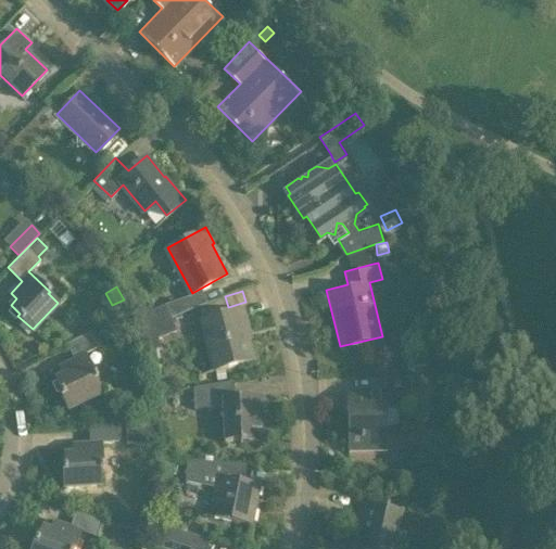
[(137,321),(140,328),(171,316),(165,301),(147,308),(142,299),(129,307),(137,321)]
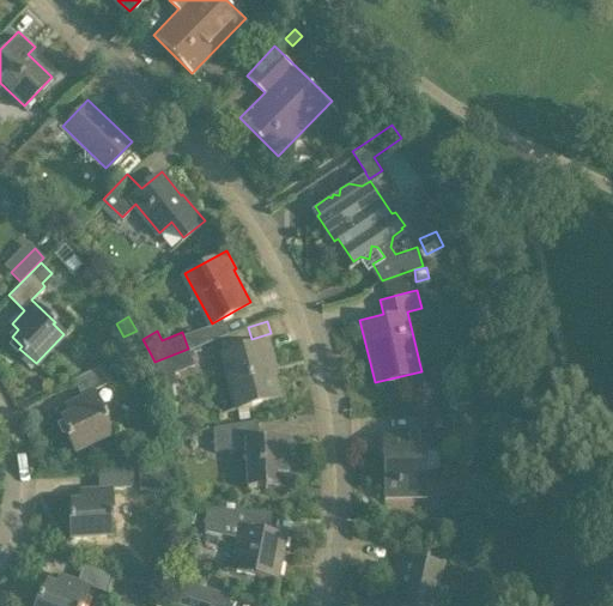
[(268,338),(223,351),(237,406),(279,394),(269,358),(273,357),(268,338)]
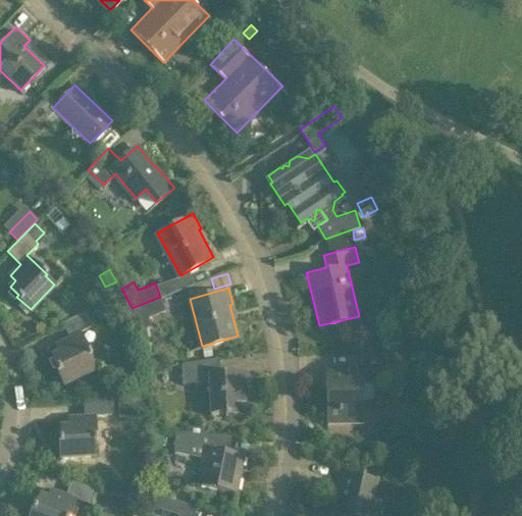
[(165,308),(160,297),(132,308),(133,312),(137,328),(151,324),(148,315),(165,308)]
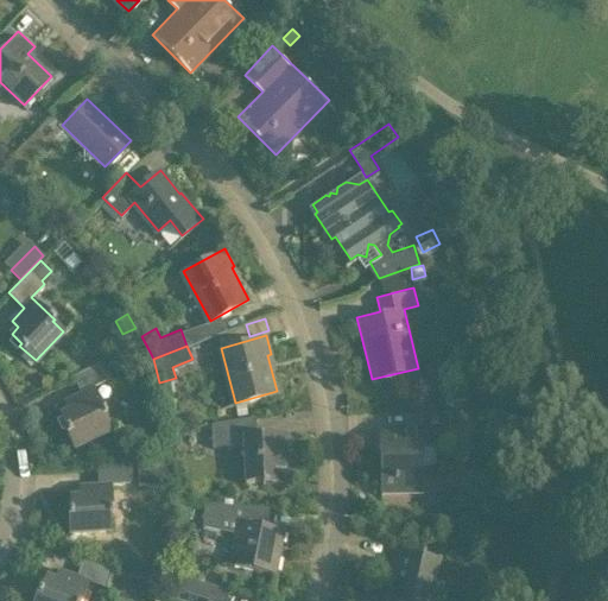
[(101,360),(73,373),(82,391),(65,399),(70,407),(62,412),(68,425),(64,426),(74,445),(111,428),(105,415),(107,413),(93,385),(109,377),(101,360)]
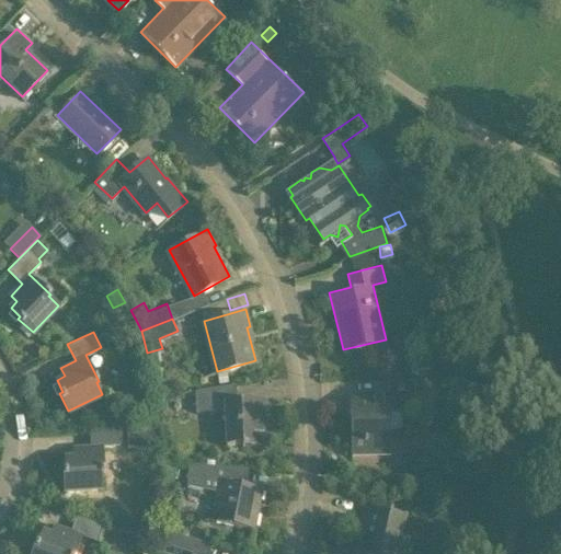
[(227,373),(218,373),(218,382),(228,381),(227,373)]
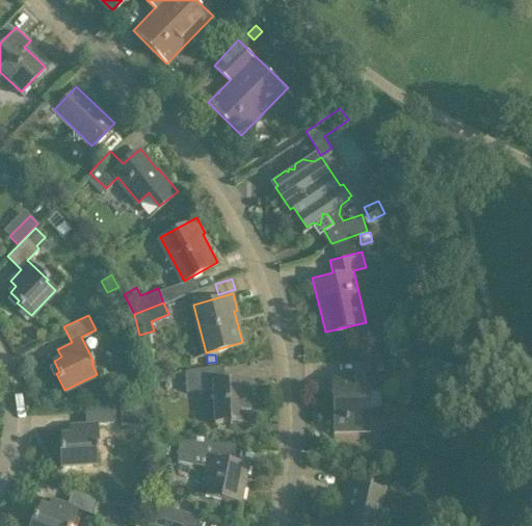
[(330,374),(331,424),(369,423),(369,387),(393,387),(392,358),(367,359),(367,373),(330,374)]
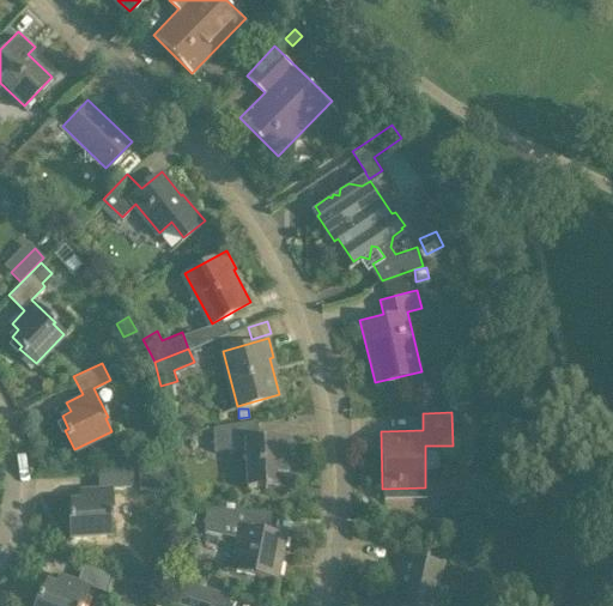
[(259,435),(258,417),(213,424),(214,447),(246,446),(248,483),(265,482),(265,485),(291,484),(289,434),(259,435)]
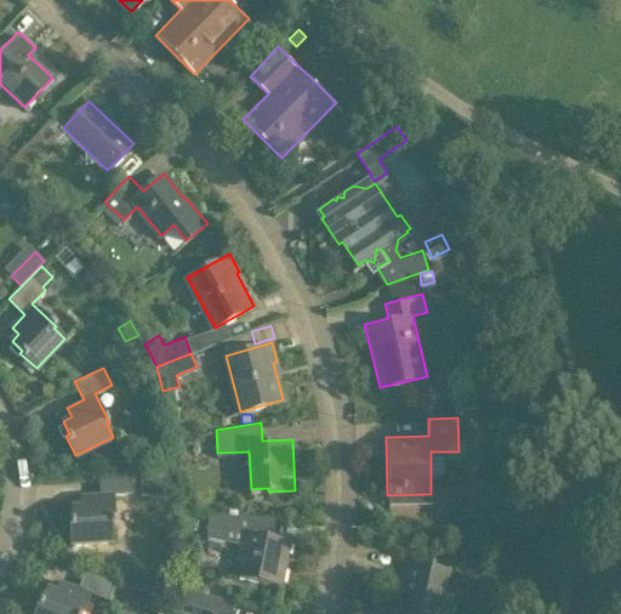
[(131,472),(101,475),(102,494),(83,495),(84,506),(73,506),(74,519),(70,519),(72,543),(113,540),(113,526),(115,526),(114,493),(132,492),(131,472)]
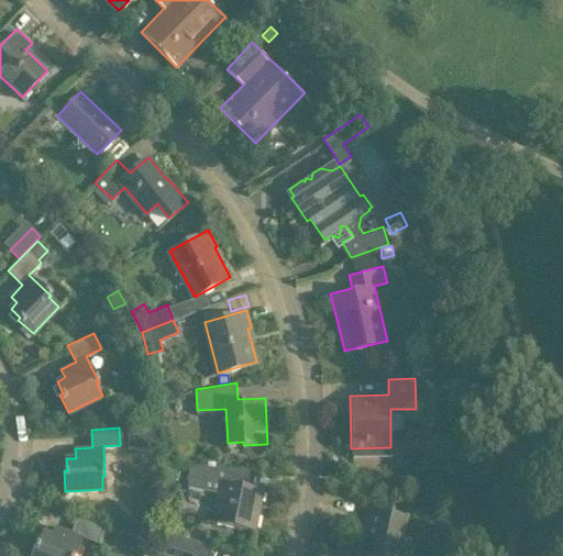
[(129,448),(155,447),(155,430),(129,431),(129,448)]
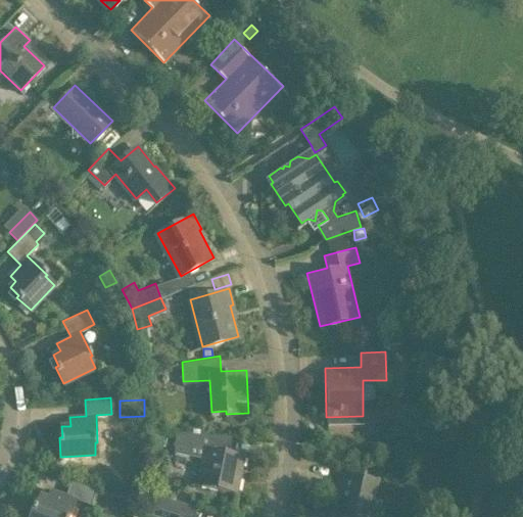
[(233,433),(196,431),(176,430),(175,450),(204,456),(198,483),(238,490),(245,453),(230,450),(233,433)]
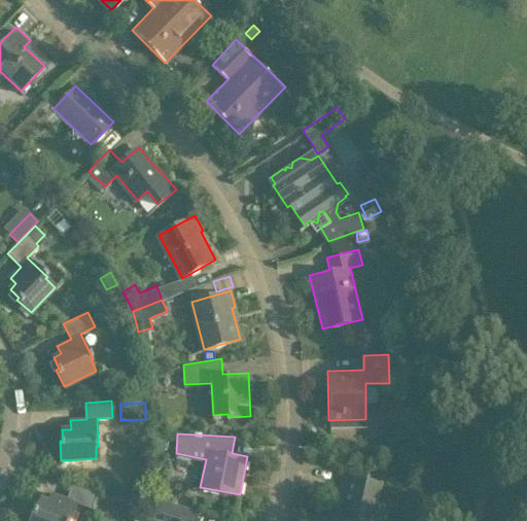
[(343,516),(341,520),(378,520),(382,504),(375,502),(379,484),(342,477),(335,514),(343,516)]
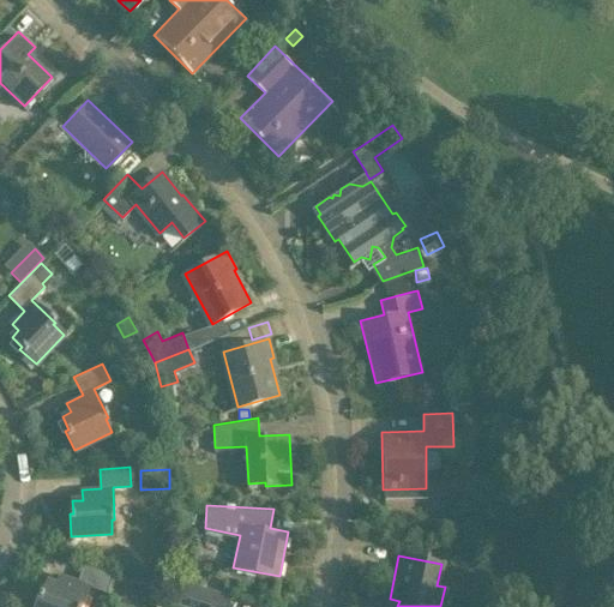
[(80,606),(90,584),(107,590),(113,574),(84,563),(77,582),(59,576),(56,584),(47,582),(42,595),(40,594),(34,606),(80,606)]
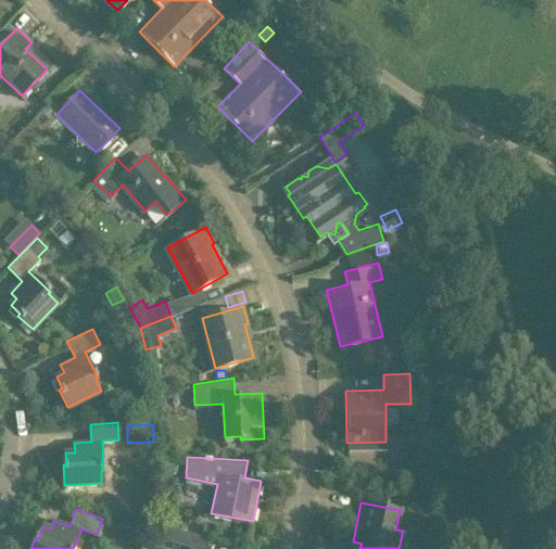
[(144,521),(131,518),(128,525),(141,530),(144,521)]
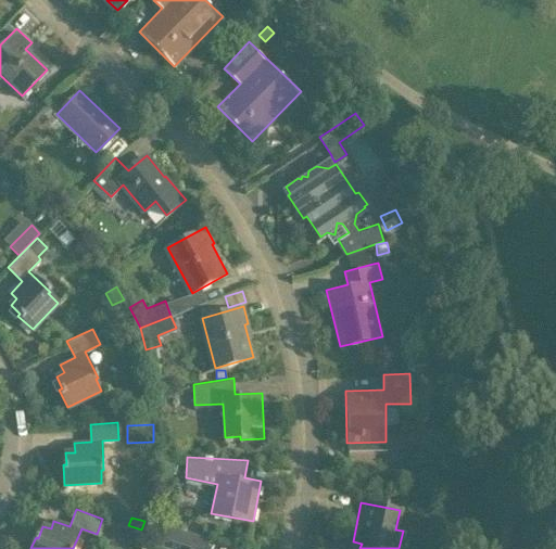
[(164,521),(151,518),(149,526),(161,531),(164,521)]
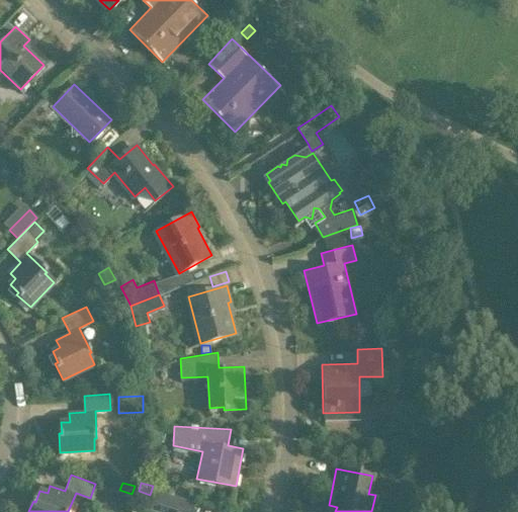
[(98,486),(93,499),(108,504),(112,491),(98,486)]
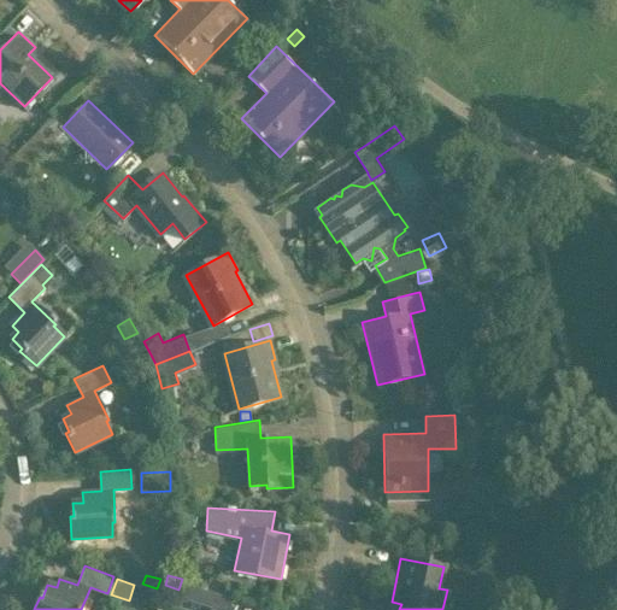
[(228,609),(235,596),(182,579),(178,590),(177,594),(211,604),(209,609),(228,609)]
